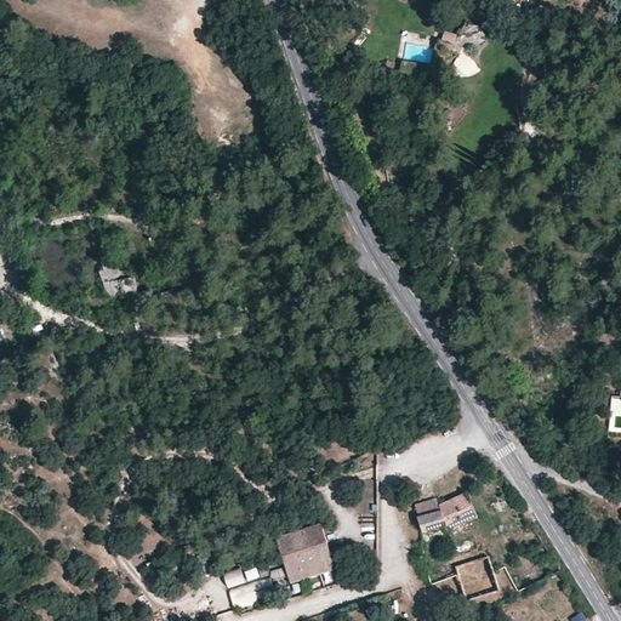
[(422,279),(431,263),(422,258),(414,273),(422,279)]
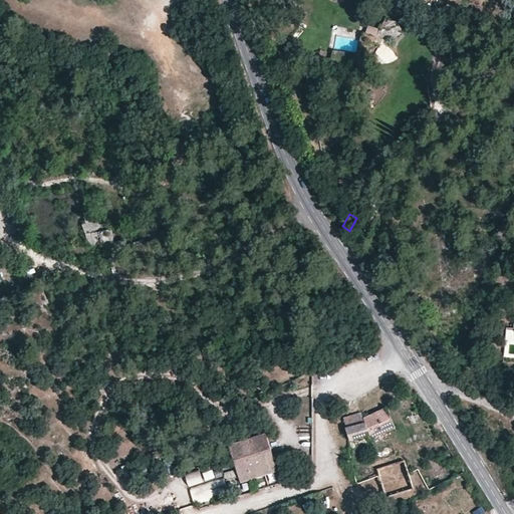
[(112,244),(112,231),(104,231),(104,221),(85,221),(85,244),(112,244)]
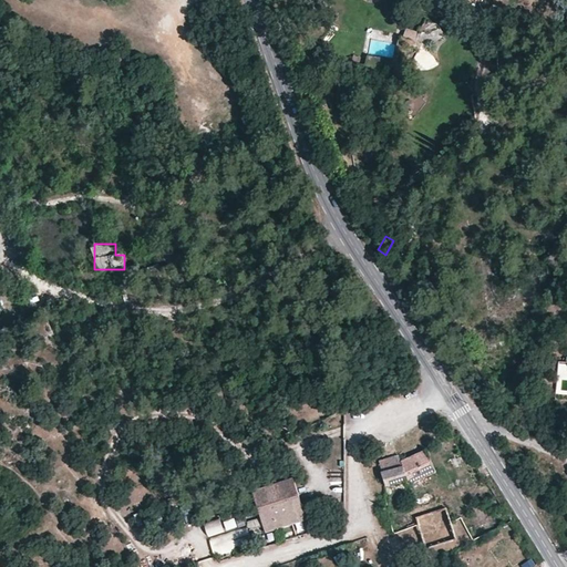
[(401,461),(381,465),(385,485),(406,481),(409,485),(436,472),(426,449),(401,461)]
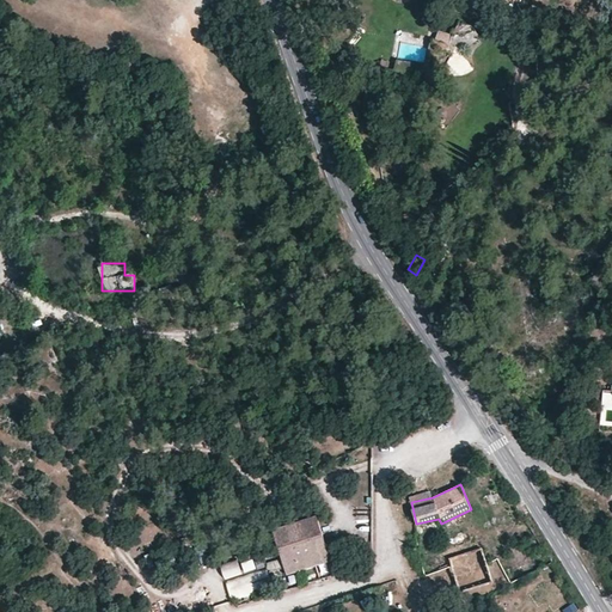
[(271,530),(286,576),(334,562),(335,565),(340,563),(336,552),(330,555),(318,515),(271,530)]
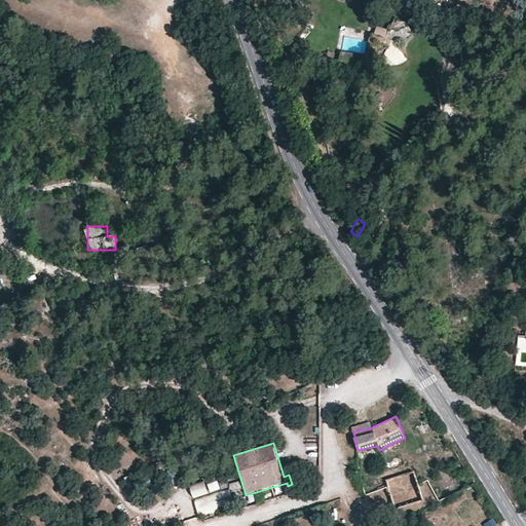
[(390,493),(419,483),(415,470),(385,479),(387,487),(390,493)]
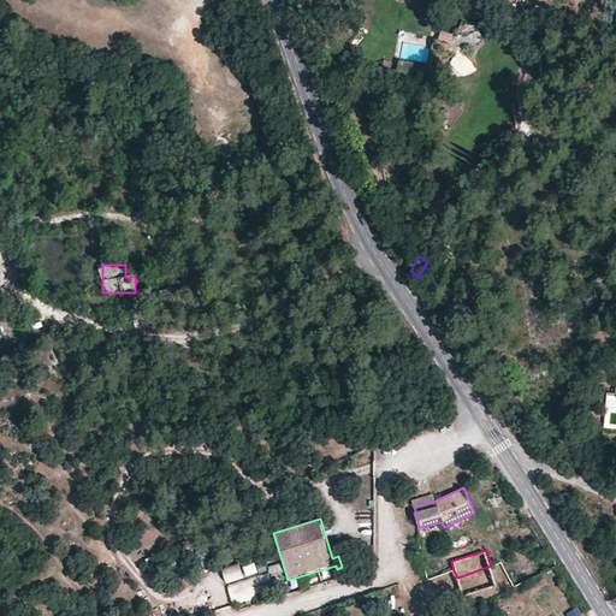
[(223,566),(227,580),(243,575),(238,560),(223,566)]
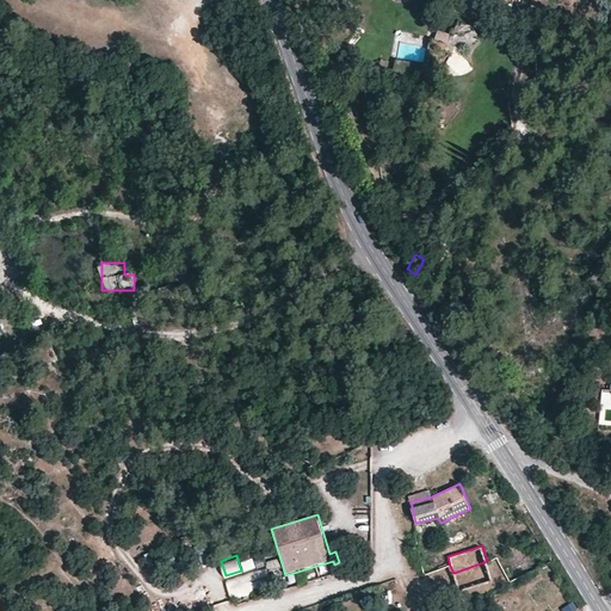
[(450,566),(448,556),(431,563),(434,572),(450,566)]
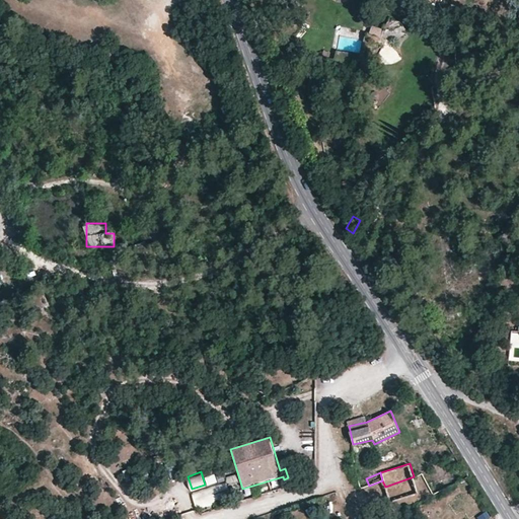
[(215,473),(206,476),(208,484),(217,480),(215,473)]
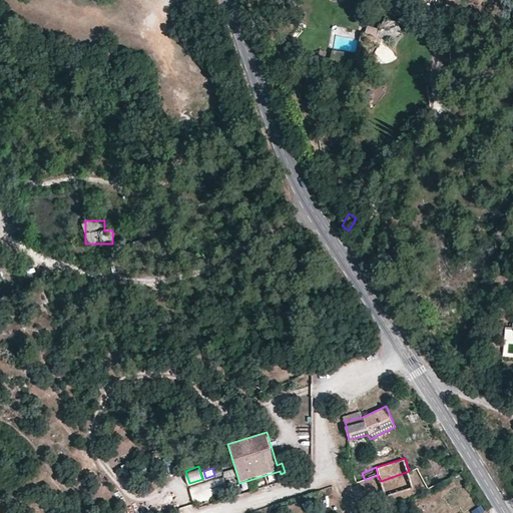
[(381,481),(385,496),(413,487),(409,471),(381,481)]
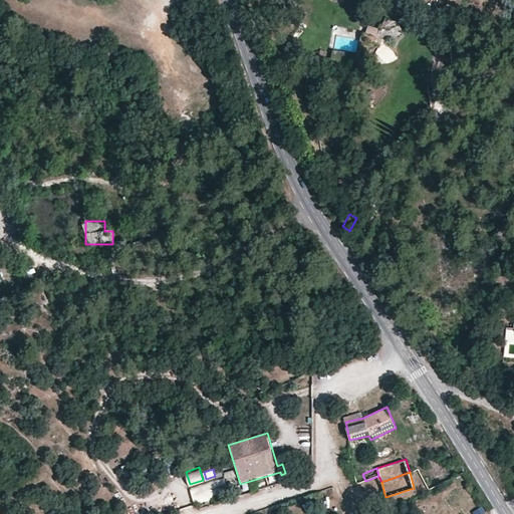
[(224,475),(190,486),(195,502),(229,491),(224,475)]
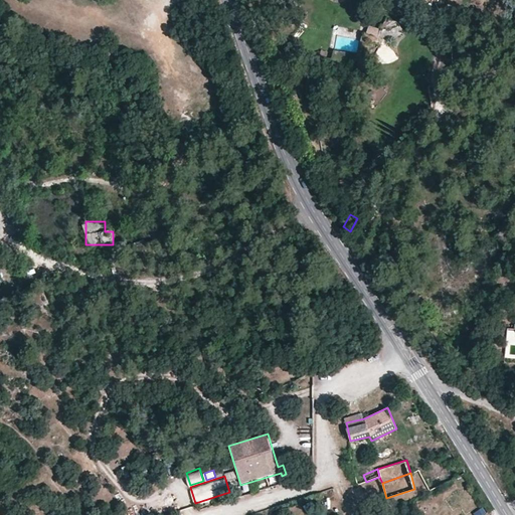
[(193,506),(179,511),(180,514),(193,514),(196,514),(193,506)]
